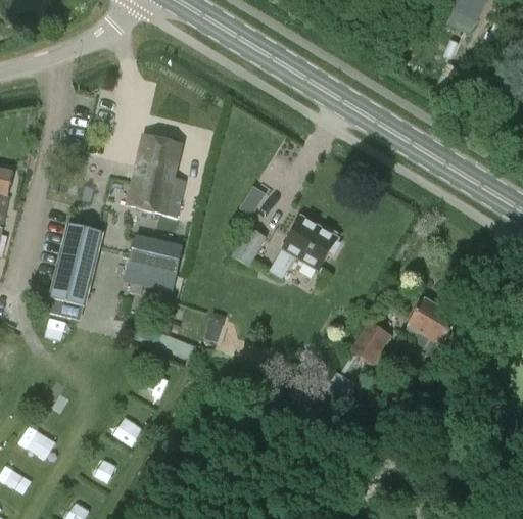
[(185,179),(174,175),(181,142),(143,133),(126,204),(164,214),(176,217),(185,179)]
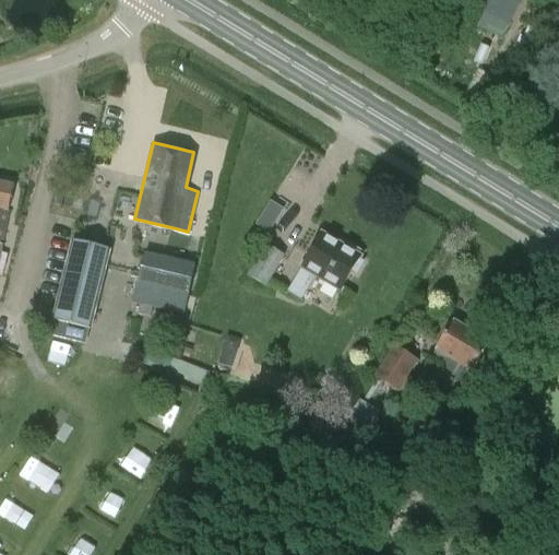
[(0,241),(8,209),(13,182),(0,179),(0,271),(2,272),(7,250),(1,249),(2,241),(0,241)]
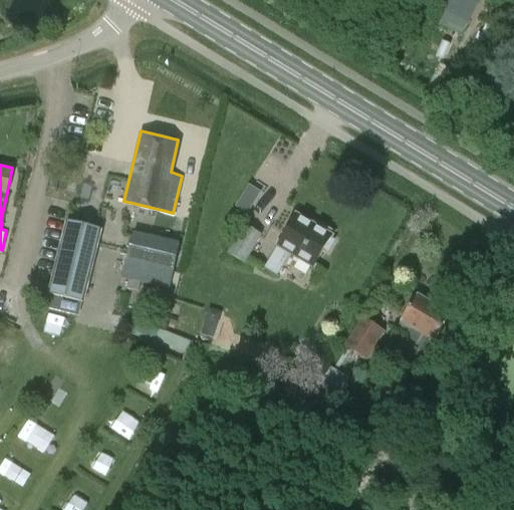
[(277,242),(264,265),(277,272),(289,250),(312,264),(330,234),(295,212),(277,242)]
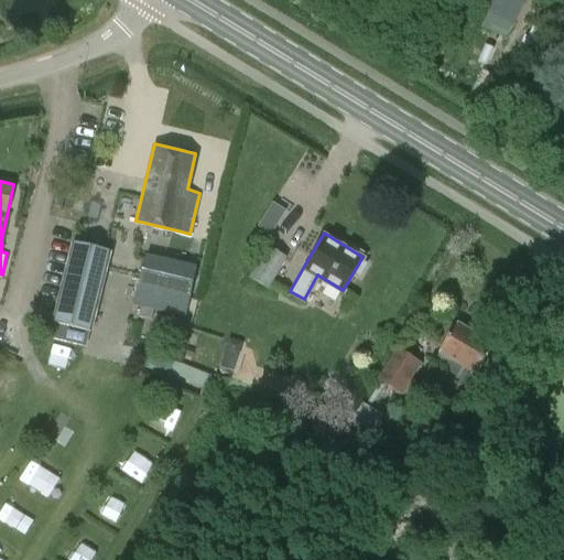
[(90,330),(111,248),(73,238),(52,319),(90,330)]
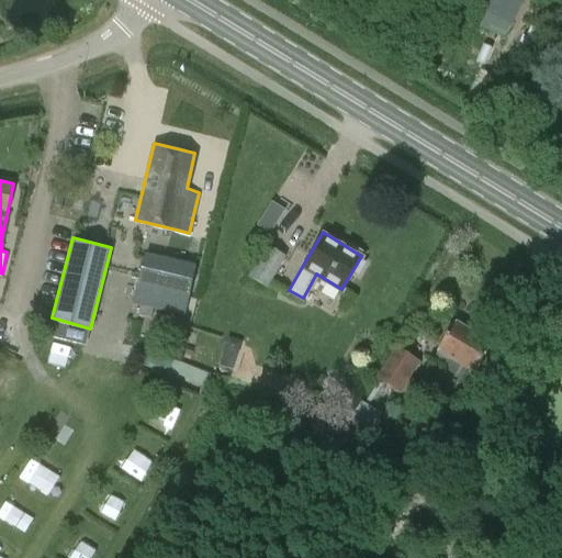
[(266,241),(247,274),(266,286),(267,286),(274,272),(287,255),(266,241)]
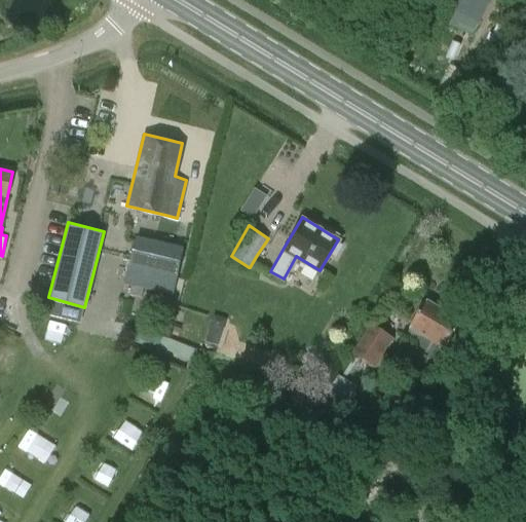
[(136,234),(124,283),(132,285),(129,292),(141,295),(143,287),(172,294),(178,273),(177,272),(183,246),(136,234)]
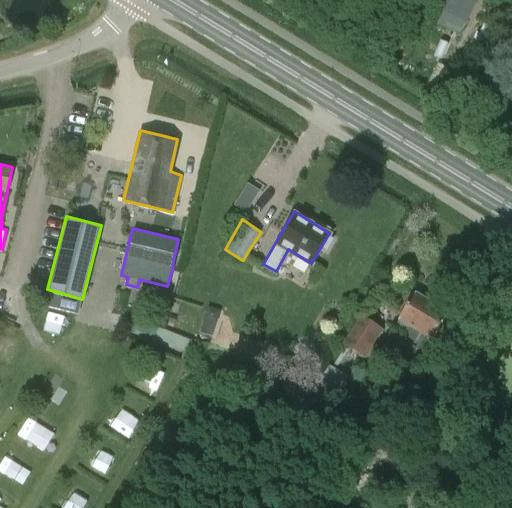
[(398,318),(394,325),(405,331),(409,325),(430,337),(447,309),(414,290),(398,318)]
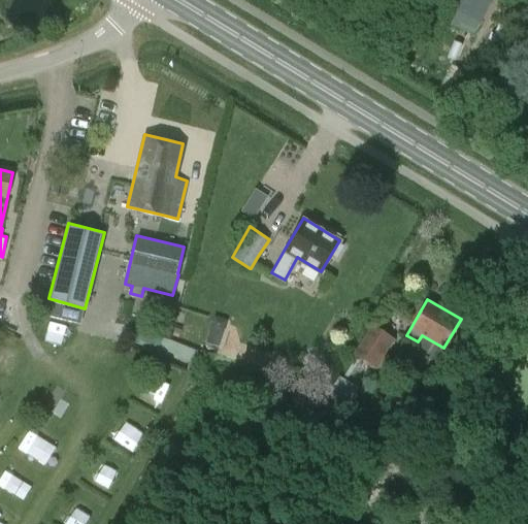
[(53,320),(45,337),(64,344),(70,327),(53,320)]
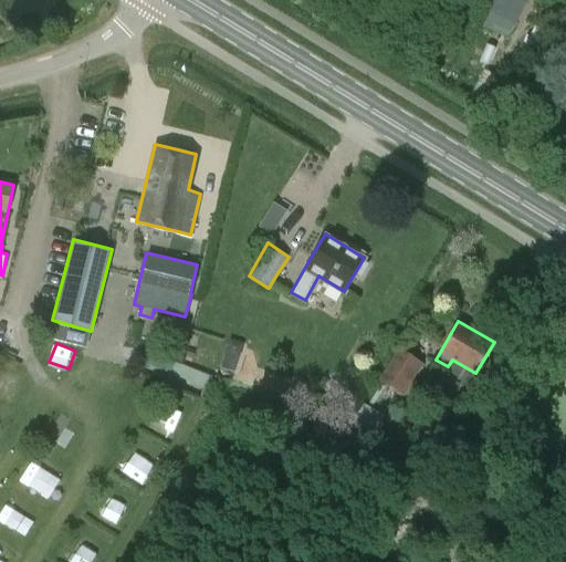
[(423,362),(399,346),(379,378),(404,394),(423,362)]
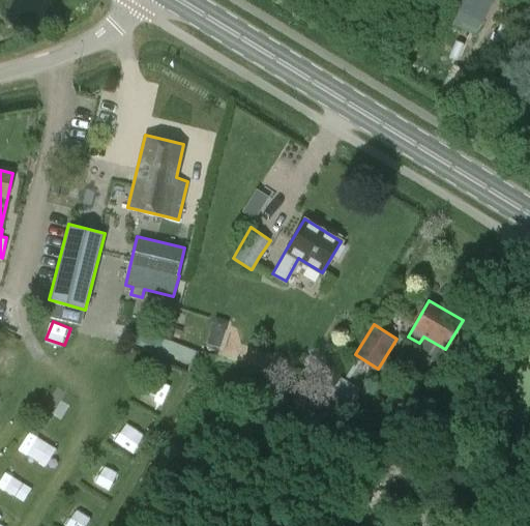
[(172,353),(176,343),(164,338),(159,348),(172,353)]
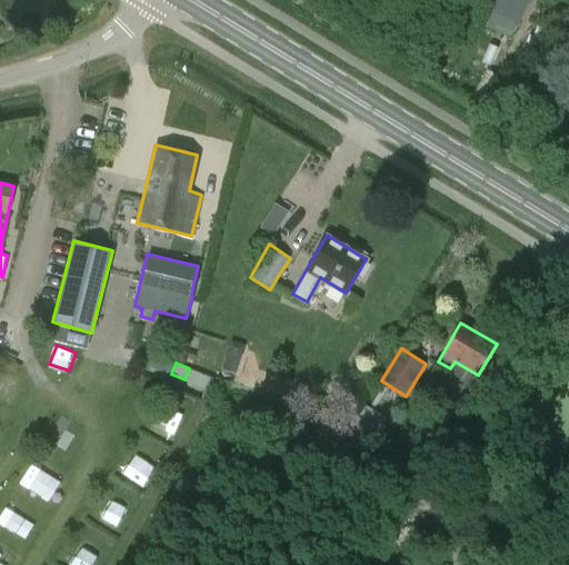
[(123,473),(142,485),(156,466),(136,454),(123,473)]
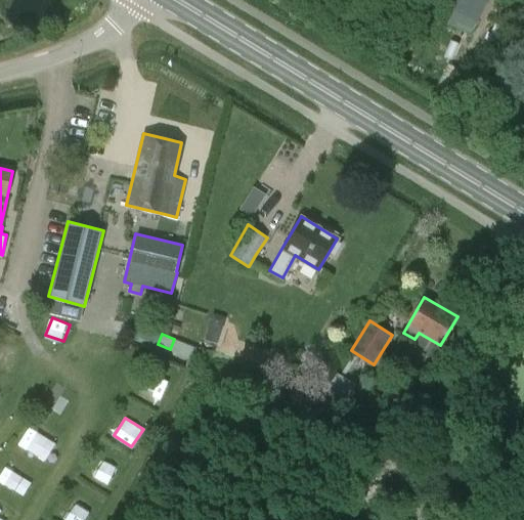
[(37,450),(46,431),(29,423),(19,442),(37,450)]
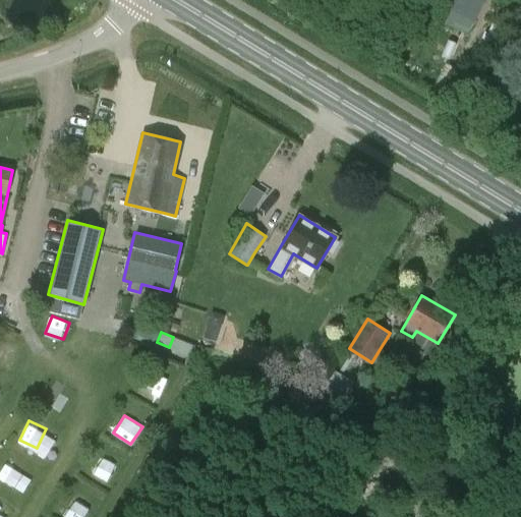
[(71,496),(63,515),(68,516),(83,516),(90,503),(71,496)]
